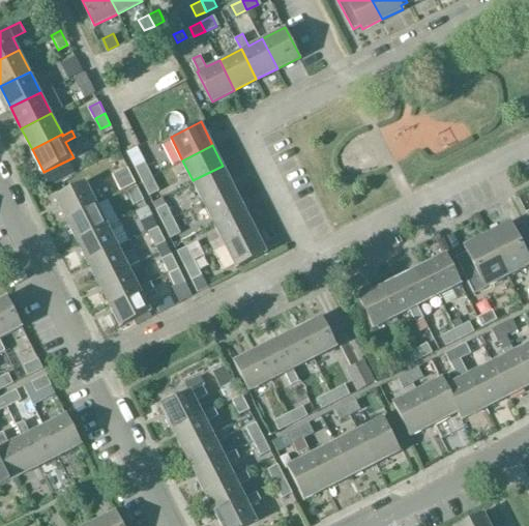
[(50,184),(75,171),(69,159),(43,173),(50,184)]
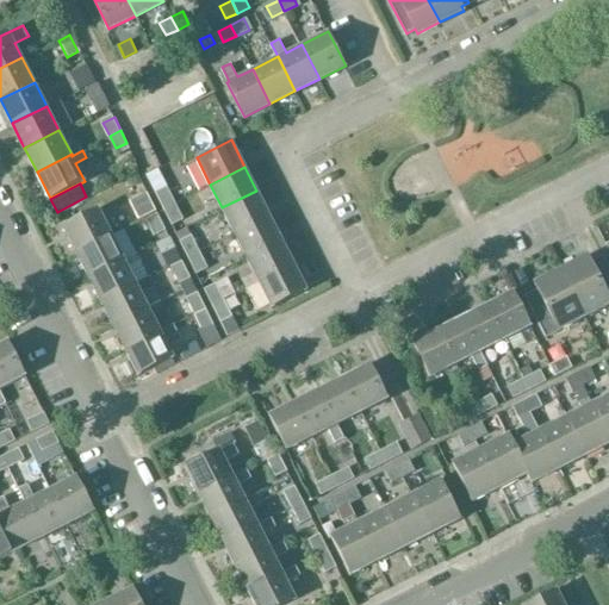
[(159,193),(165,206),(175,200),(169,188),(159,193)]
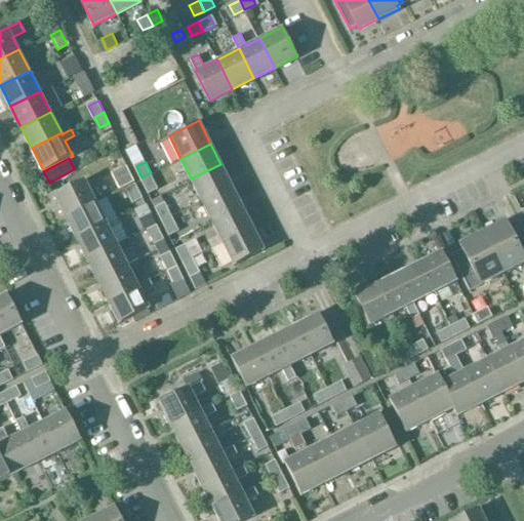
[(191,178),(202,200),(232,185),(220,164),(191,178)]
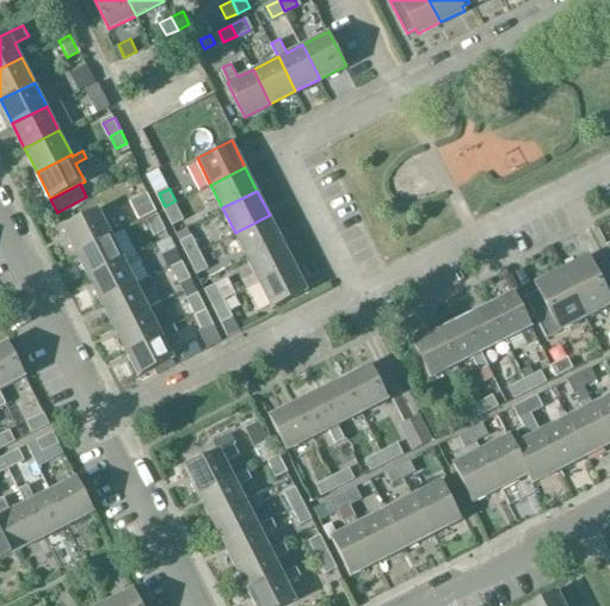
[(176,201),(165,206),(171,220),(183,214),(176,201)]
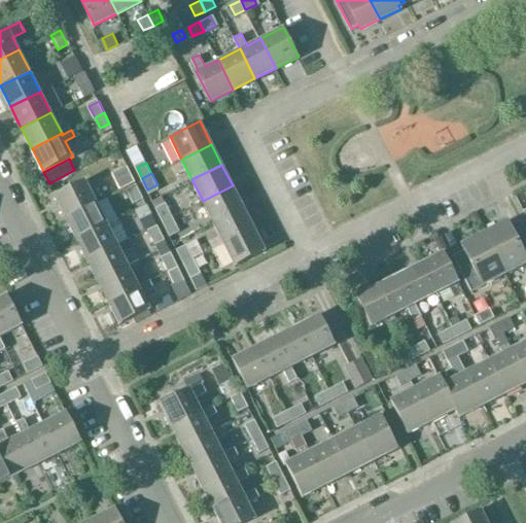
[(55,195),(66,217),(96,202),(84,179),(55,195)]
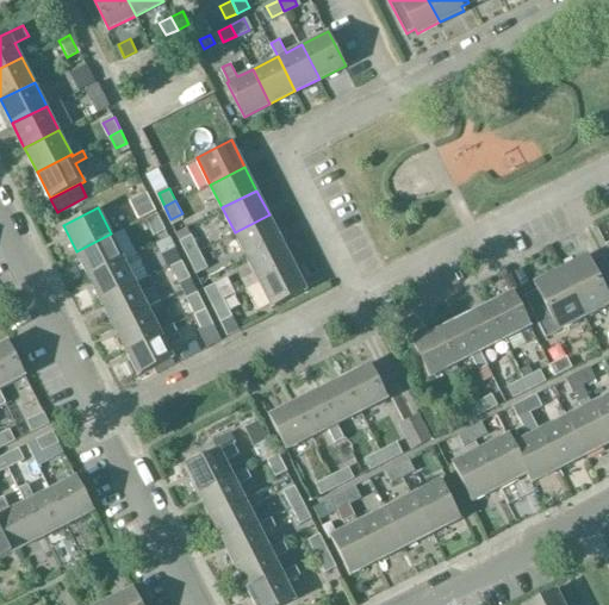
[(147,217),(153,229),(163,224),(157,211),(147,217)]
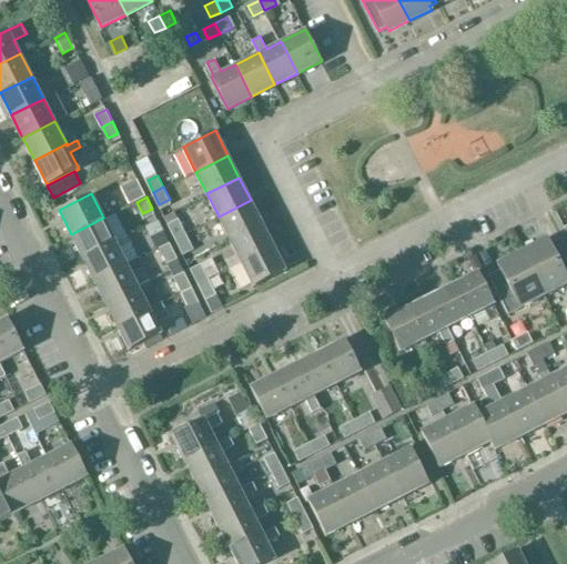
[(251,200),(219,217),(230,239),(262,222),(251,200)]
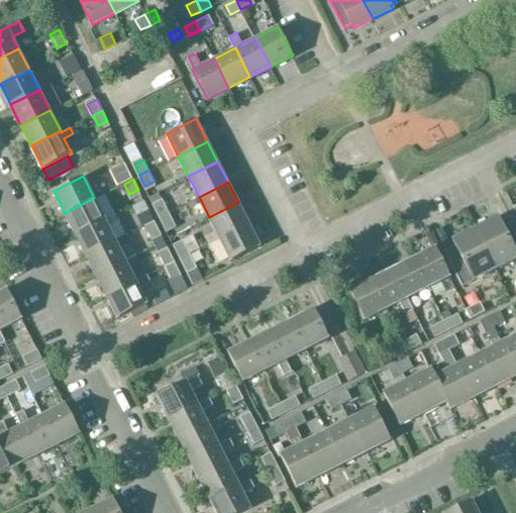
[(104,218),(94,198),(65,213),(75,233),(104,218)]
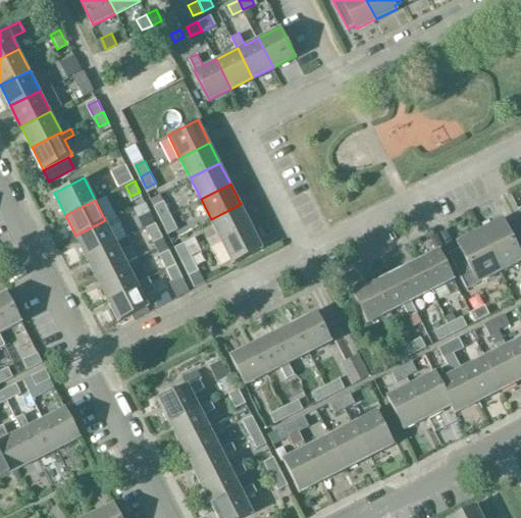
[(156,207),(161,218),(170,213),(165,202),(156,207)]
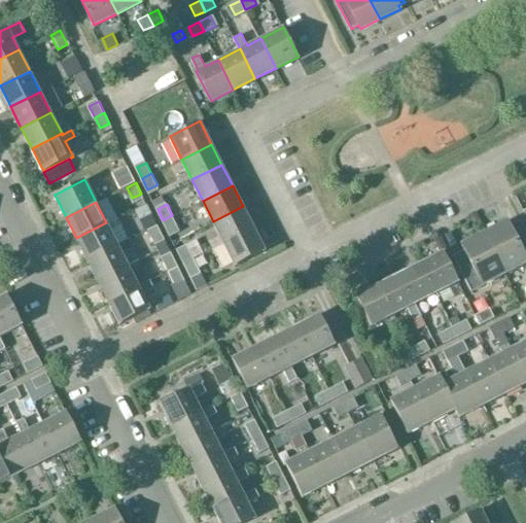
[(213,221),(223,242),(253,227),(243,206),(213,221)]
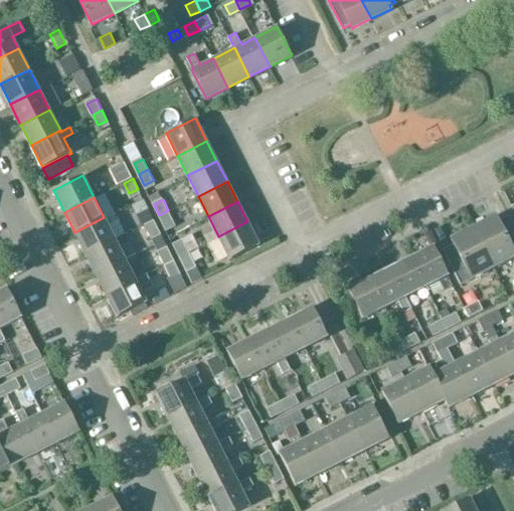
[(148,207),(137,212),(143,223),(145,222),(154,218),(148,207)]
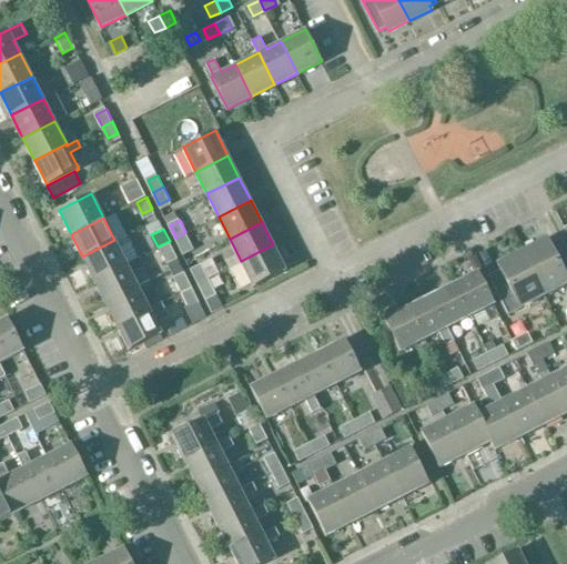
[(185,232),(175,238),(181,249),(192,244),(185,232)]
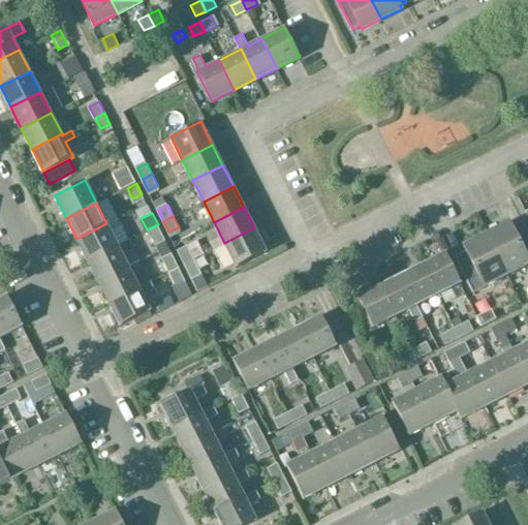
[(486,233),(506,273),(527,261),(527,230),(523,221),(511,226),(508,221),(486,233)]
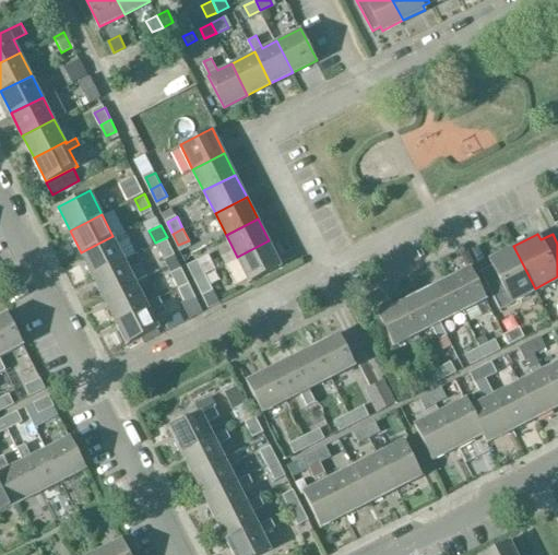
[(81,252),(85,261),(93,274),(125,258),(113,236),(81,252)]
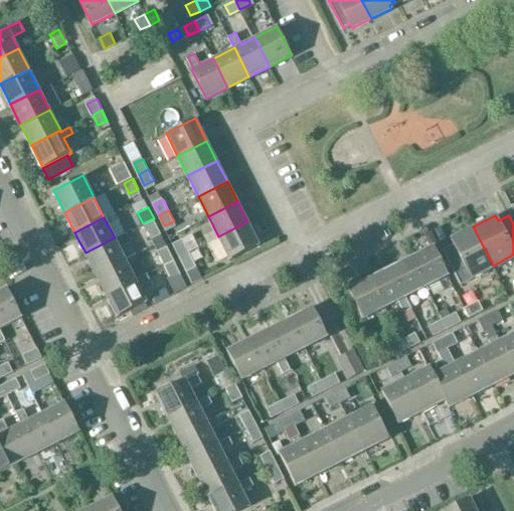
[(145,222),(150,233),(159,228),(154,218),(145,222)]
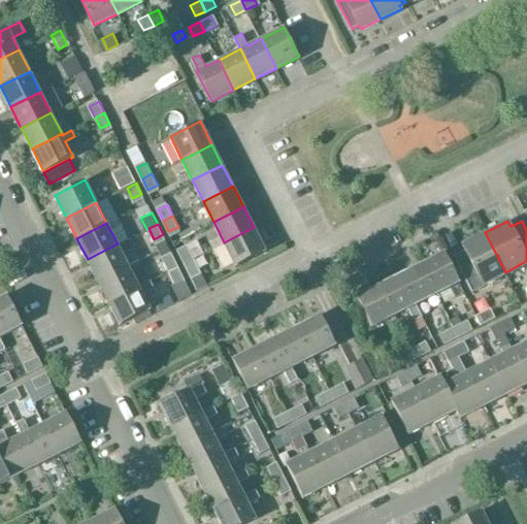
[(224,242),(235,265),(265,251),(254,227),(224,242)]
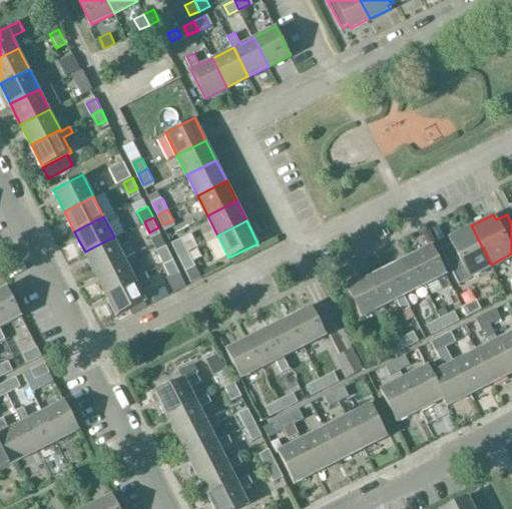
[(491,265),(471,225),(449,236),(452,242),(441,247),(458,281),(491,265)]
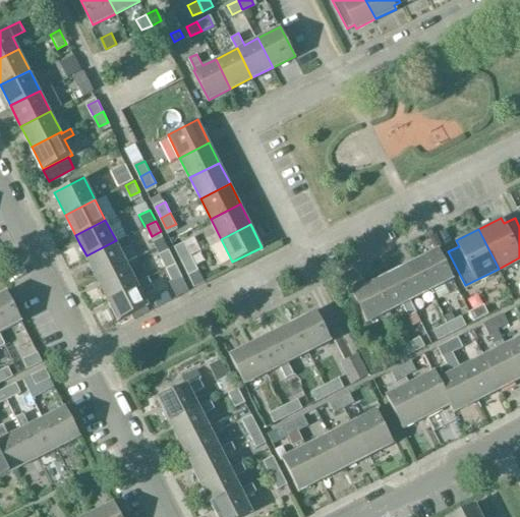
[(126,262),(116,240),(87,255),(97,277),(126,262)]
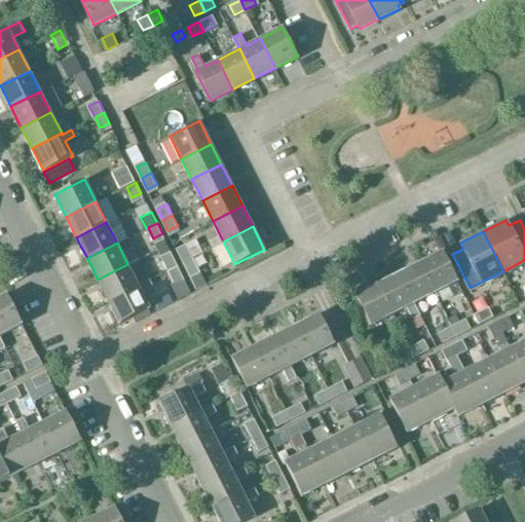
[(178,251),(184,262),(193,257),(188,246),(178,251)]
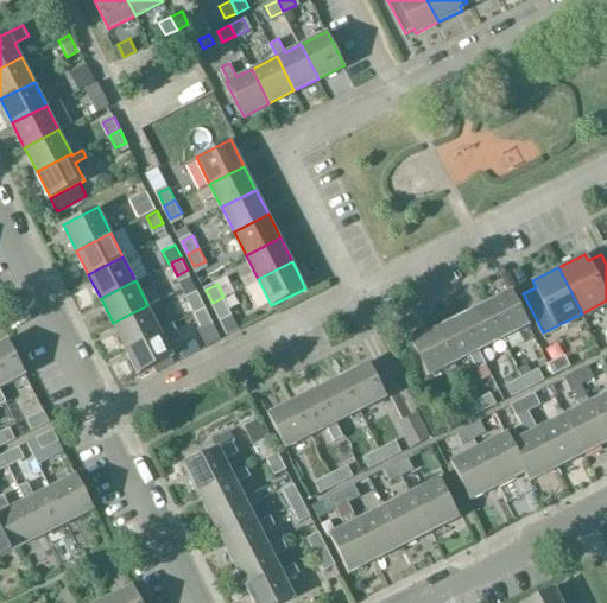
[(486,303),(503,336),(529,324),(511,290),(486,303)]
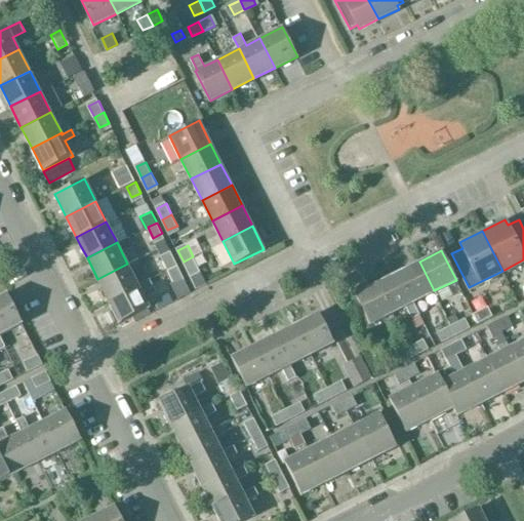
[(172,253),(162,258),(168,270),(177,265),(172,253)]
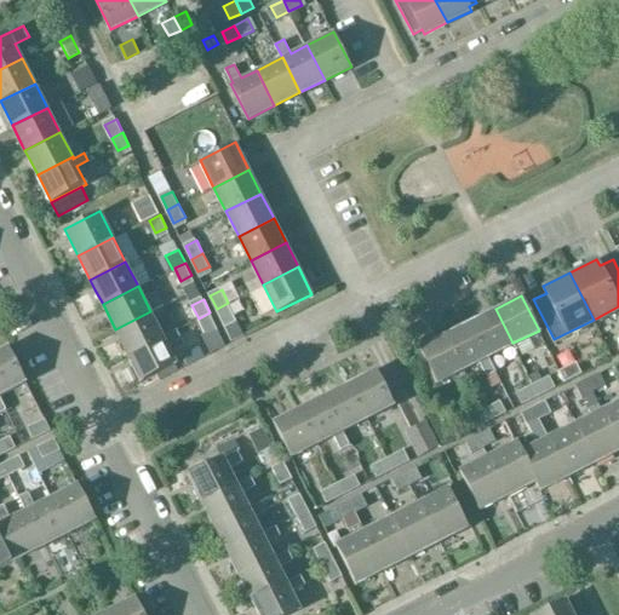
[(228,303),(217,309),(223,322),(234,316),(228,303)]
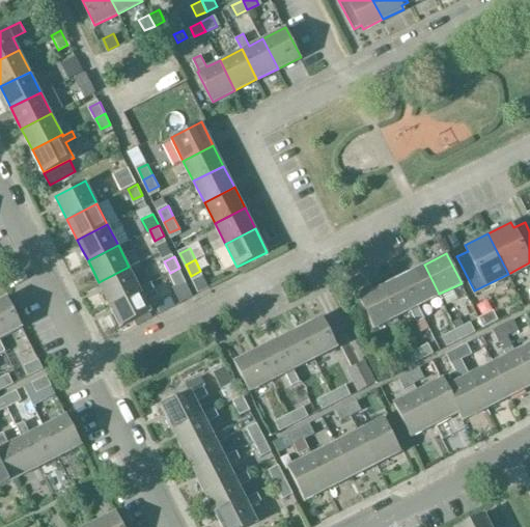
[(424,265),(403,275),(418,305),(439,294),(424,265)]
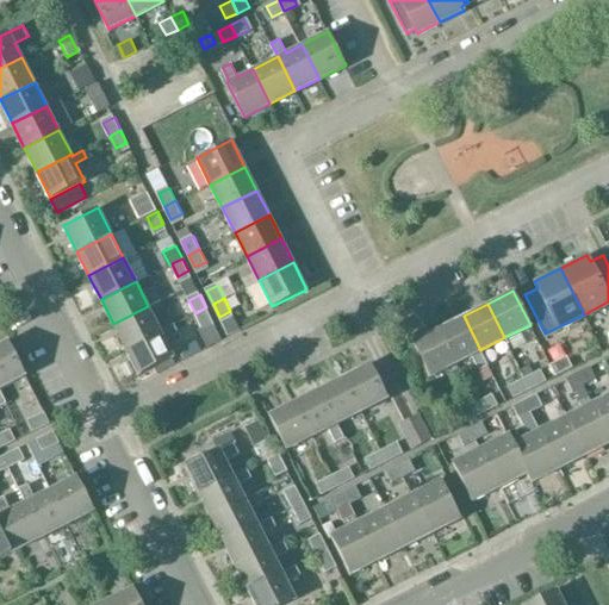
[(113,324),(125,348),(160,330),(148,306),(113,324)]
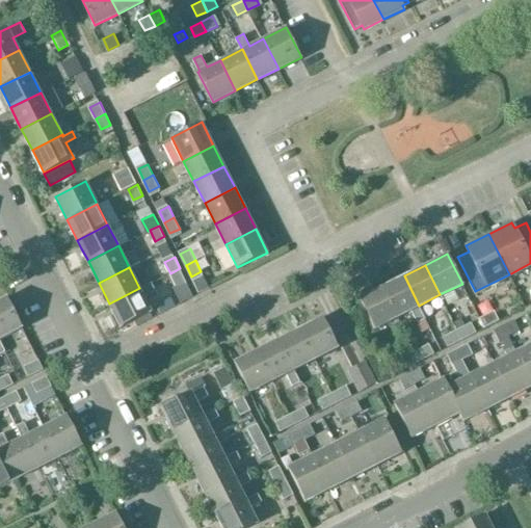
[(170,273),(176,284),(185,280),(180,268),(170,273)]
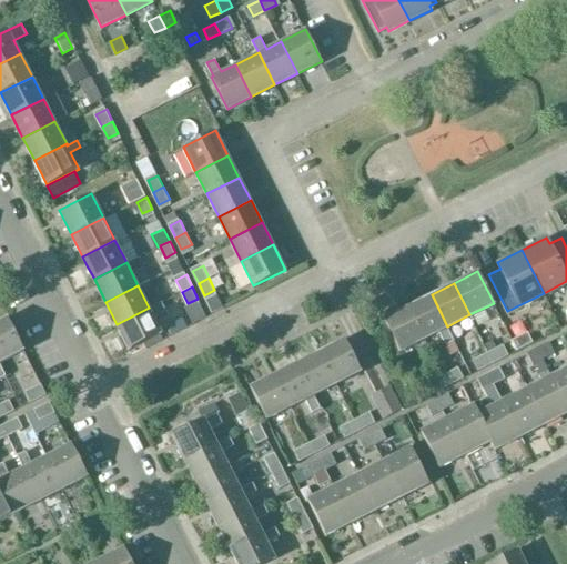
[(408,305),(425,338),(439,330),(446,343),(454,340),(447,326),(432,294),(408,305)]
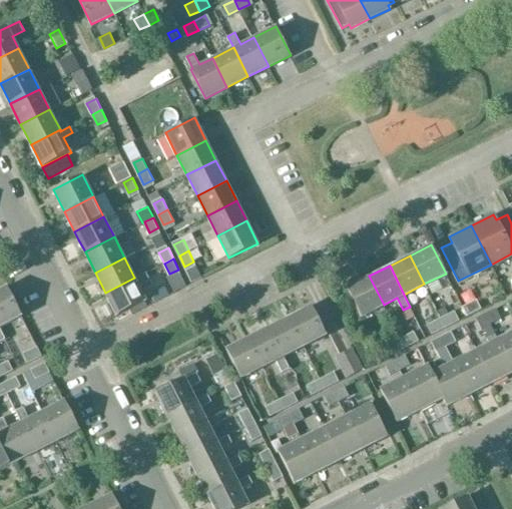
[(145,272),(134,278),(105,293),(116,315),(145,300),(138,286),(149,280),(145,272)]
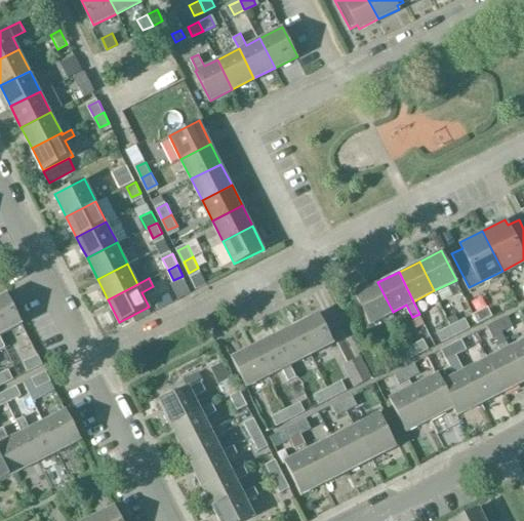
[(356,293),(371,323),(393,312),(377,282),(356,293)]
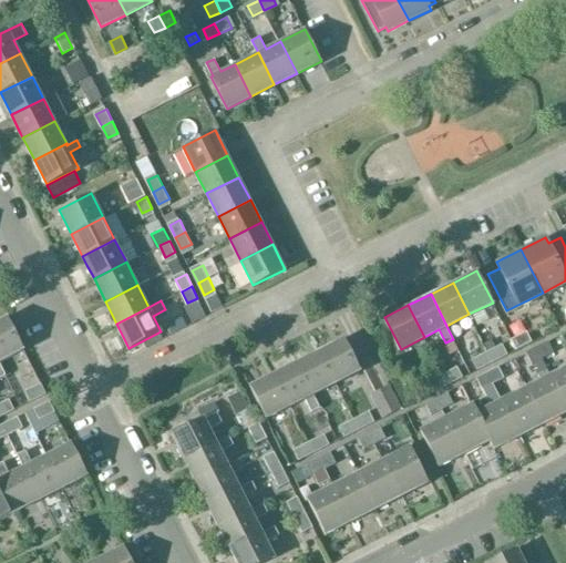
[(7,316),(0,319),(0,359),(23,348),(7,316)]
